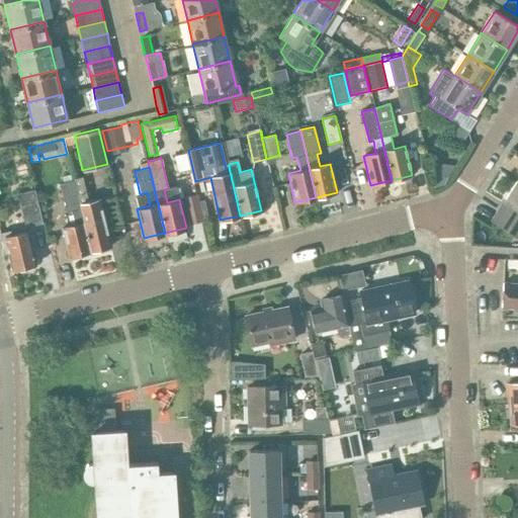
[(517,179),(504,201),(505,202),(493,221),(517,236),(517,179)]
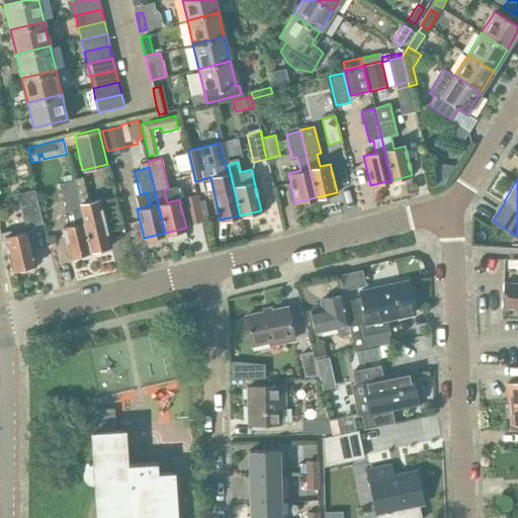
[(79,203),(73,180),(60,183),(67,211),(71,210),(74,224),(62,227),(69,256),(90,251),(79,203)]
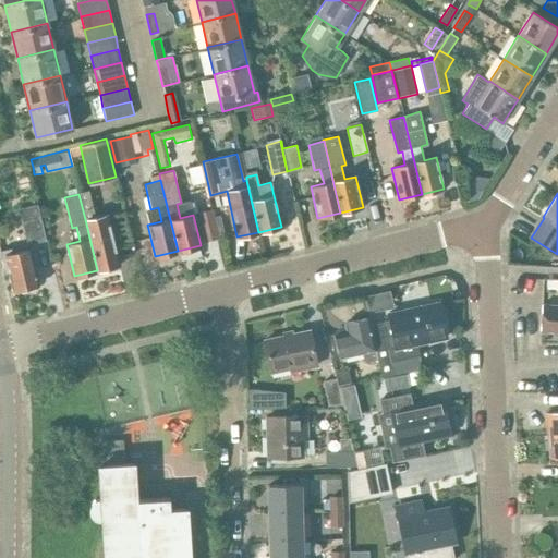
[(46,240),(37,204),(19,208),(27,244),(46,240)]
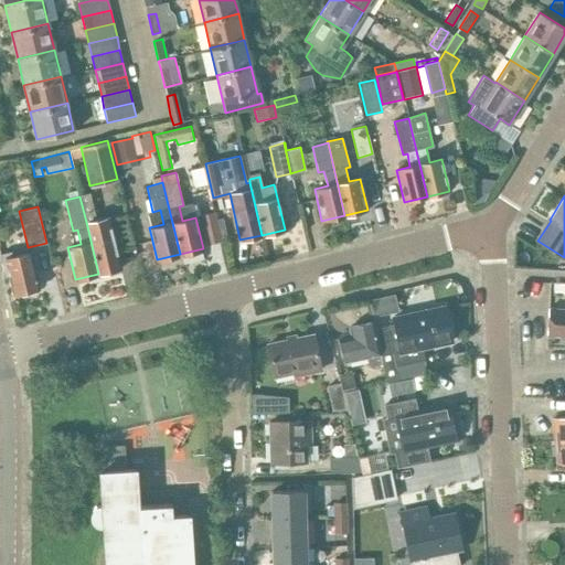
[(214,212),(200,215),(206,245),(221,242),(214,212)]
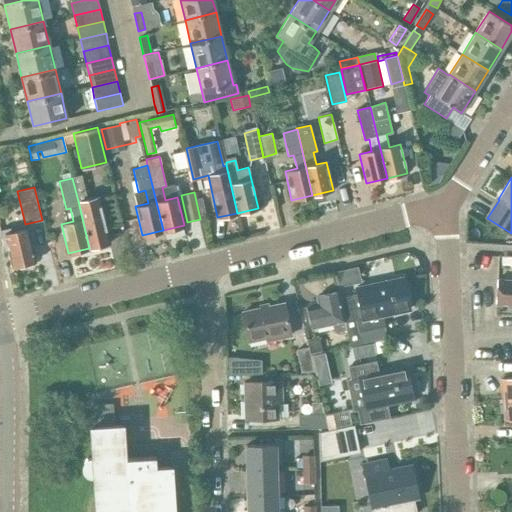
[(78,201),(89,248),(109,243),(98,196),(78,201)]
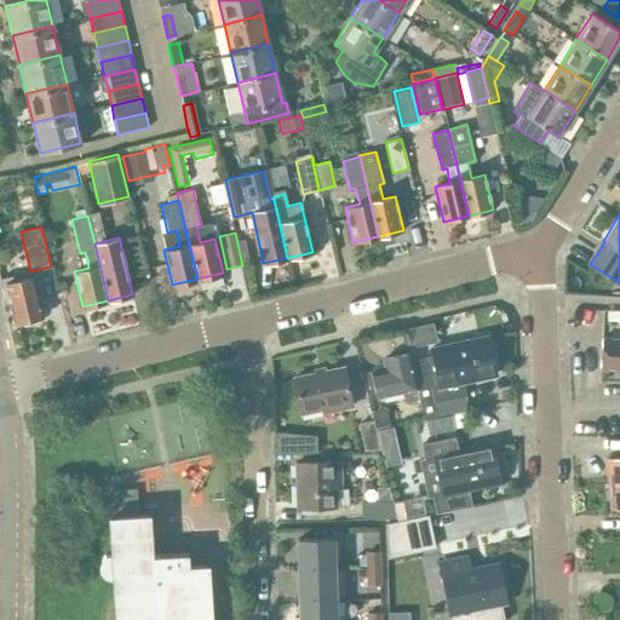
[(0,279),(6,303),(10,302),(15,322),(42,316),(33,277),(13,282),(12,276),(0,279)]
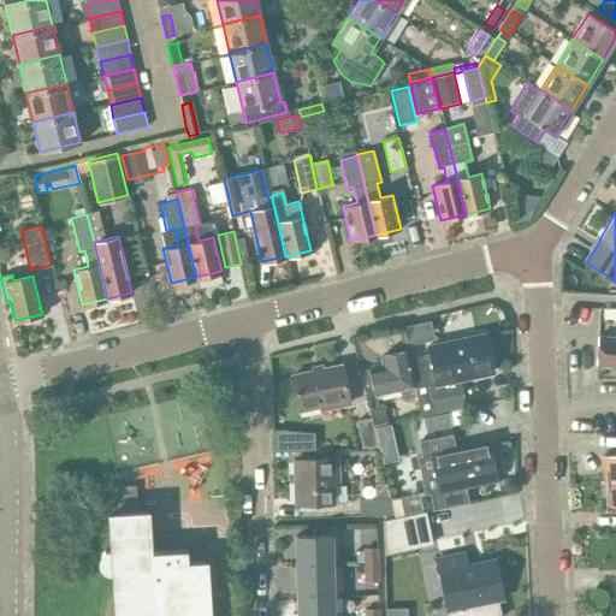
[(430,351),(408,357),(418,395),(421,415),(466,407),(460,378),(492,371),(484,333),(428,345),(430,351)]
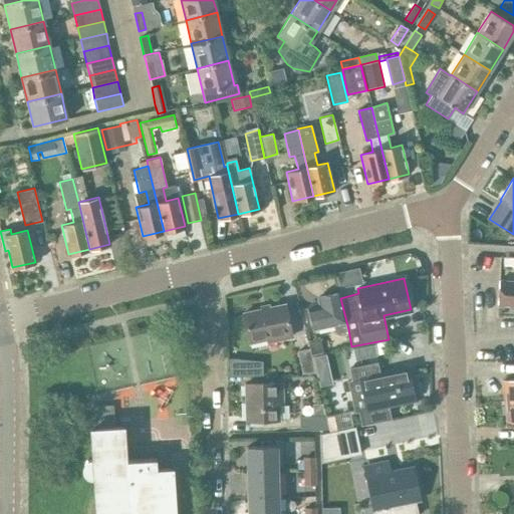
[(513,280),(499,280),(498,304),(513,305),(513,312),(513,280)]
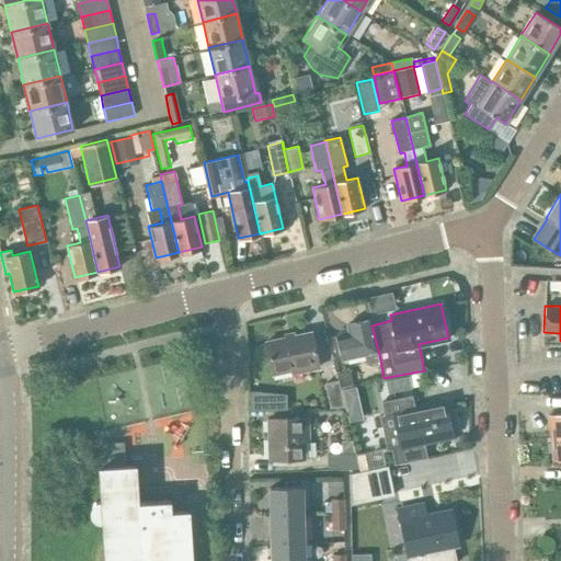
[(380,359),(371,325),(370,319),(348,323),(351,333),(336,335),(342,359),(365,354),(367,363),(380,359)]
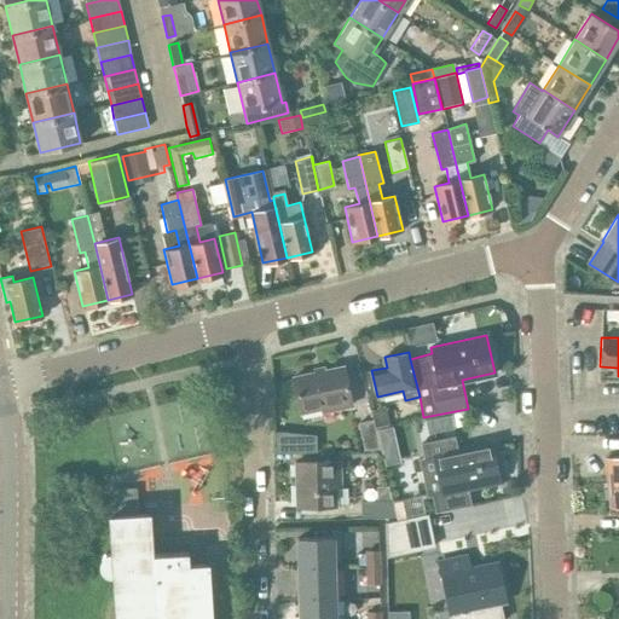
[(331,406),(333,410),(352,405),(343,366),(294,377),(301,412),(331,406)]
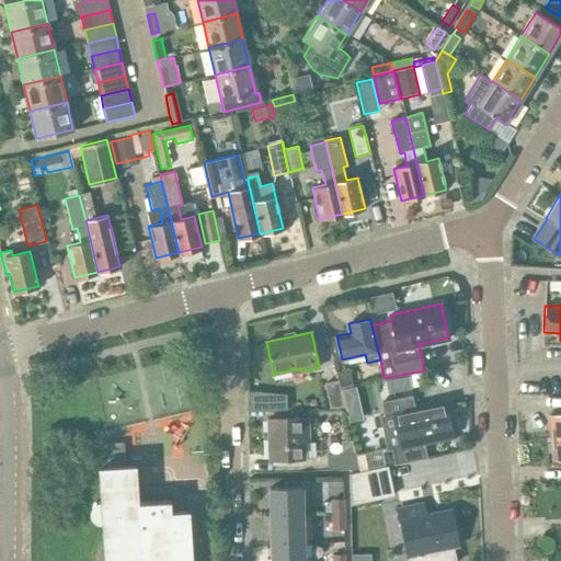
[(336,371),(339,381),(340,386),(353,382),(350,368),(336,371)]
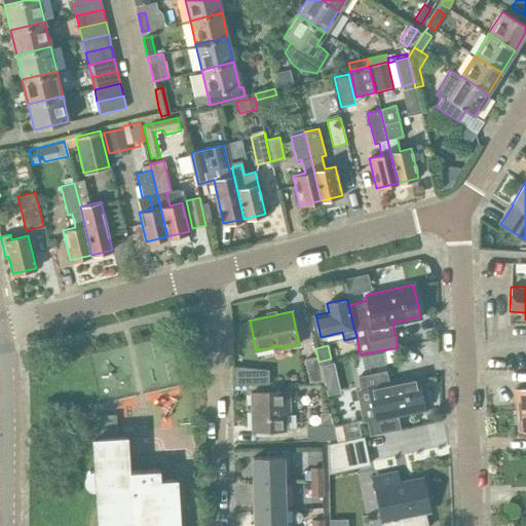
[(384,353),(363,359),(365,370),(387,365),(384,353)]
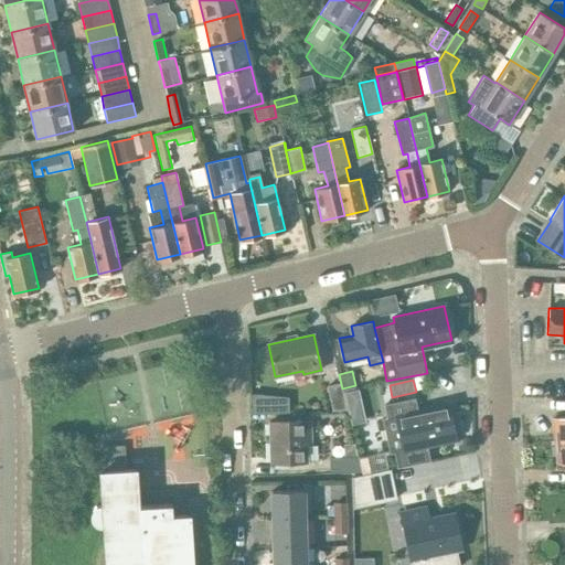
[(342,388),(341,384),(328,386),(333,409),(348,409),(343,392),(342,388)]
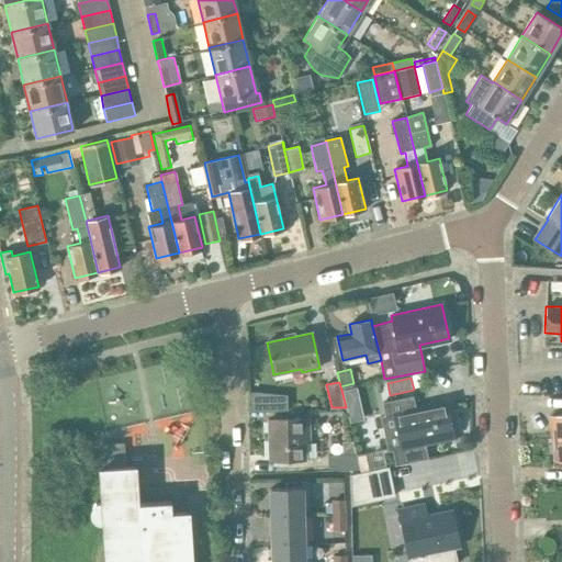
[(356,386),(341,390),(346,407),(359,404),(356,386)]
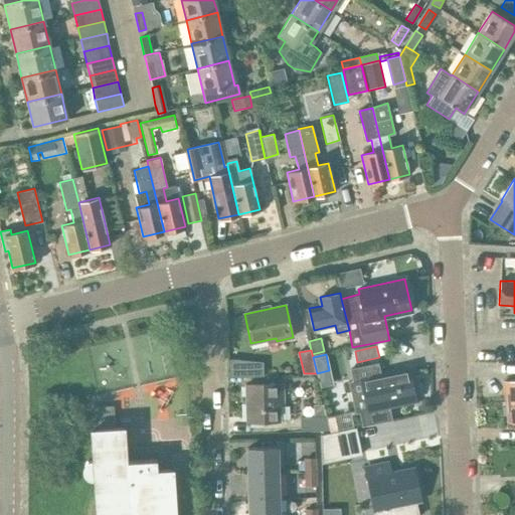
[(256,360),(232,358),(233,375),(271,374),(271,373),(255,374),(256,360)]
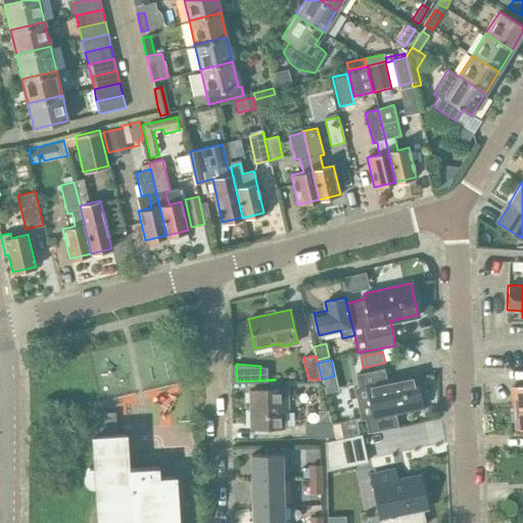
[(384,369),(357,374),(359,387),(367,385),(373,416),(366,418),(368,430),(399,424),(396,411),(420,406),(421,411),(422,411),(414,374),(386,380),(384,369)]
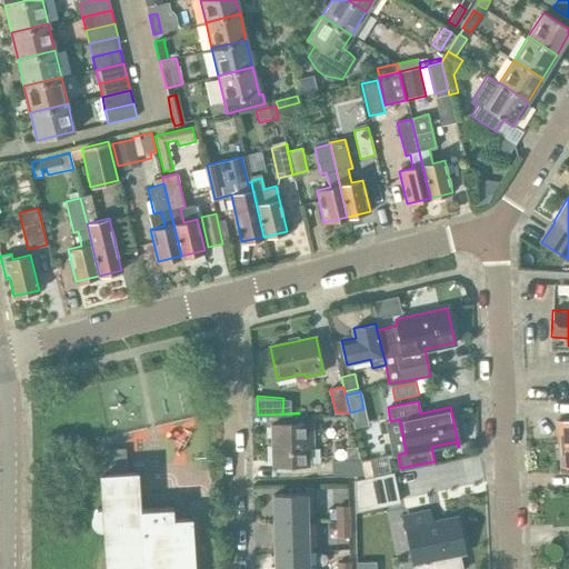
[(560,443),(568,442),(568,419),(557,421),(560,443)]
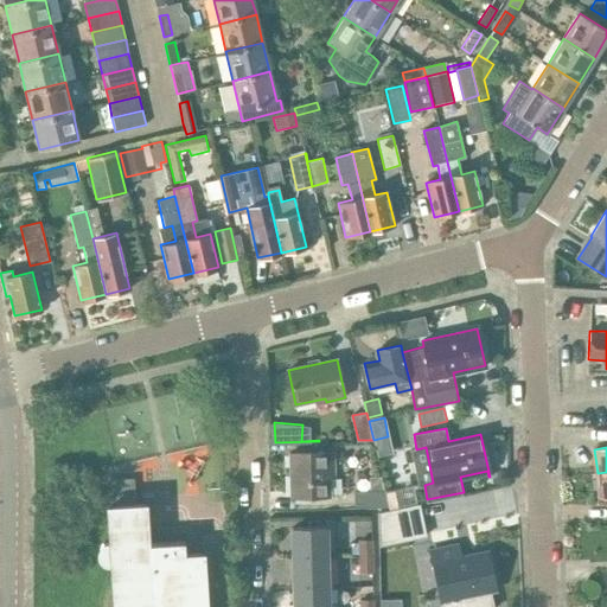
[(333,464),(333,452),(291,453),(292,497),(330,496),(328,464),(333,464)]
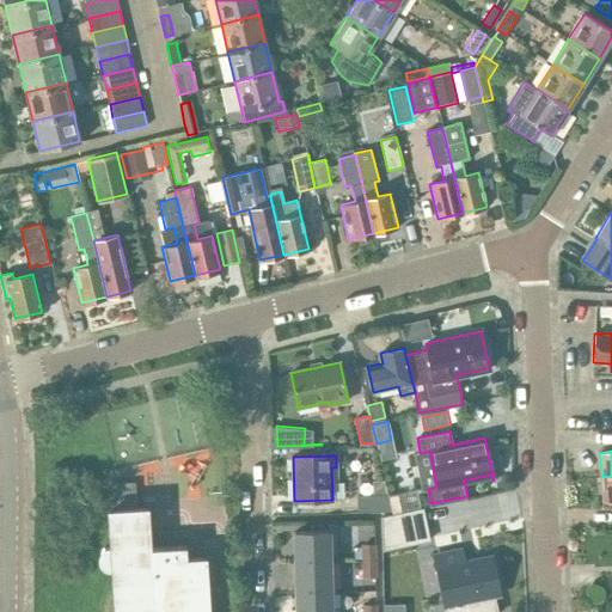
[(135,483),(110,484),(111,497),(136,496),(135,483)]
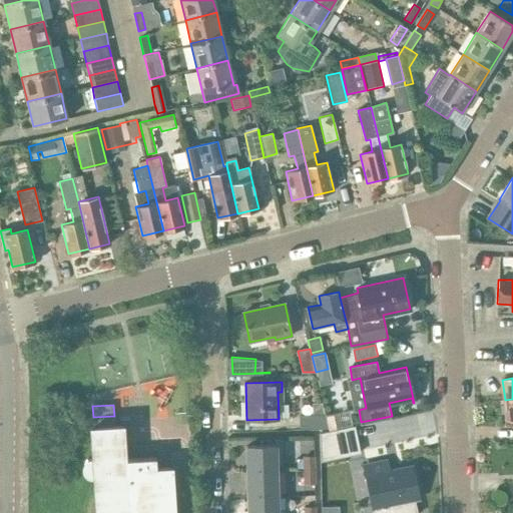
[(326,415),(300,416),(301,429),(329,428),(326,415)]
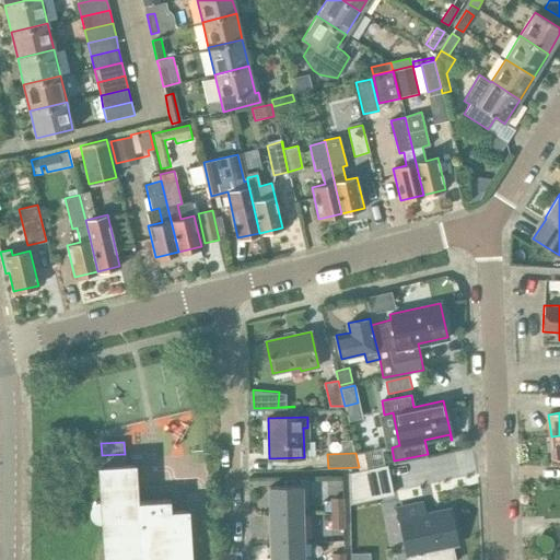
[(125,454),(102,455),(102,467),(126,466),(125,454)]
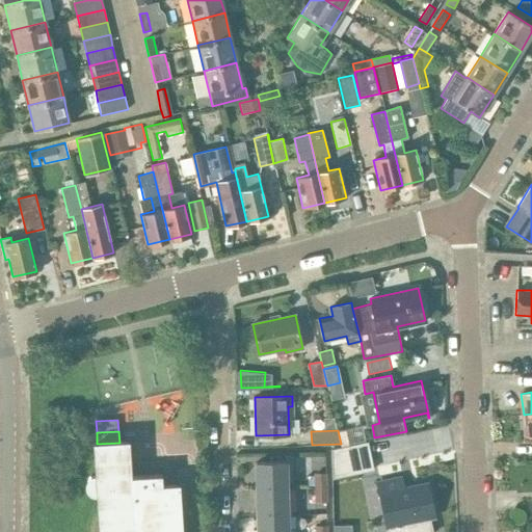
[(365,441),(341,445),(344,461),(368,456),(365,441)]
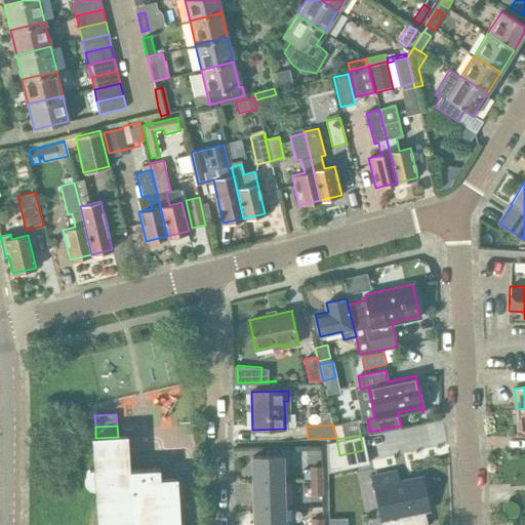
[(130,470),(128,438),(128,436),(92,438),(92,440),(93,440),(95,470),(89,470),(86,473),(87,485),(90,488),(96,488),(97,524),(177,524),(175,482),(176,482),(176,479),(160,480),(160,468),(130,470)]
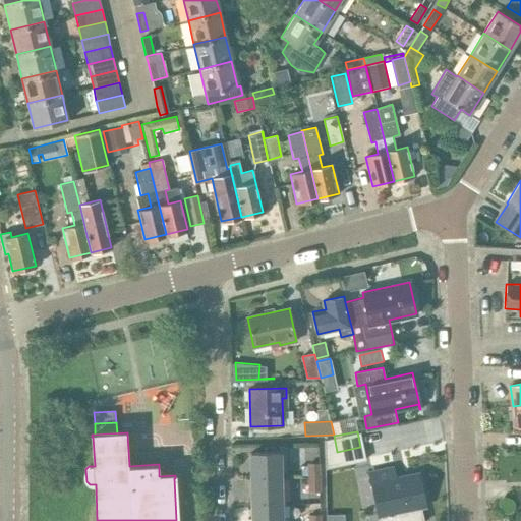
[(252,478),(280,478),(280,452),(251,453),(252,478)]
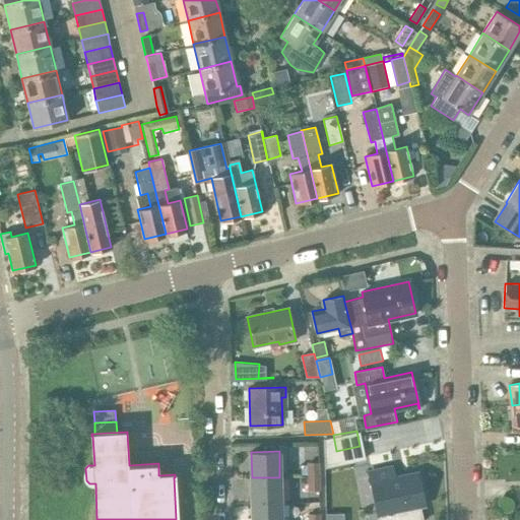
[(309,476),(319,475),(319,461),(309,461),(309,476)]
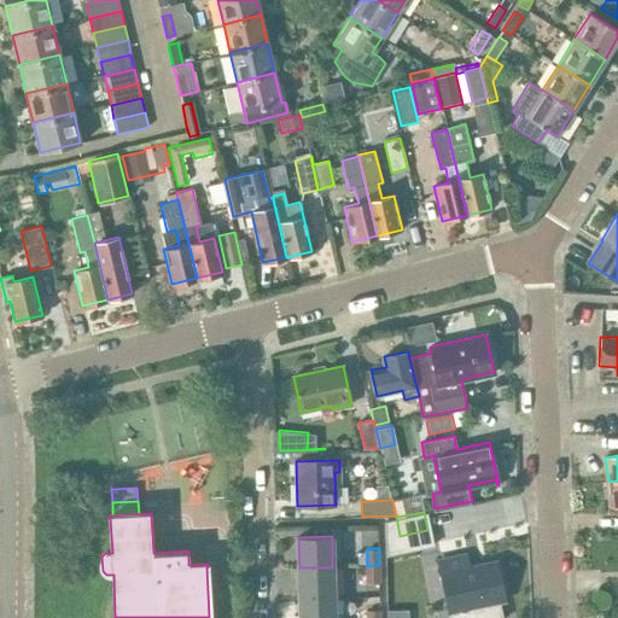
[(496,561),(467,567),(465,555),(439,561),(449,611),(503,600),(496,561)]
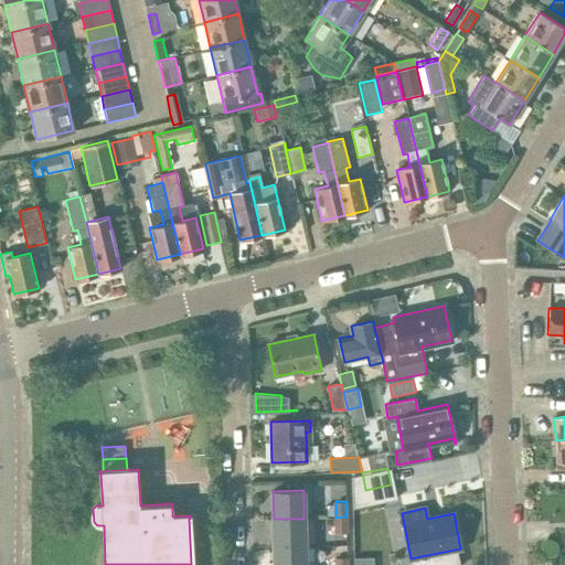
[(347,516),(336,518),(337,544),(348,544),(347,533),(347,516)]
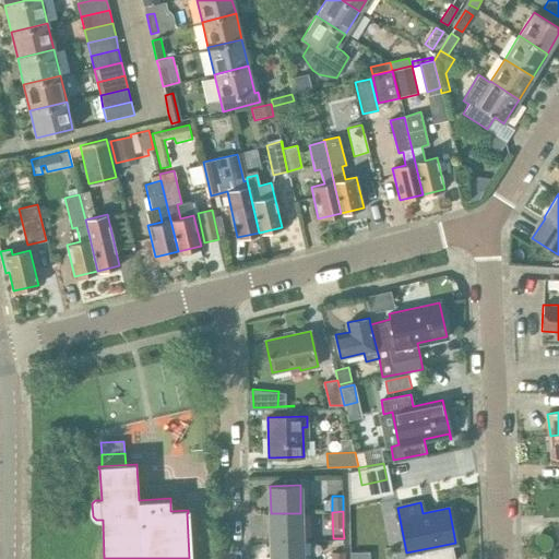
[(301,540),(300,513),(271,513),(271,542),(301,540)]
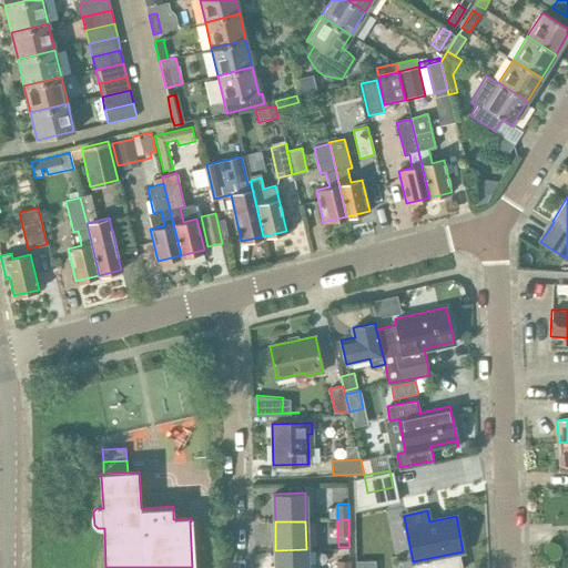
[(275,550),(275,567),(306,567),(306,549),(275,550)]
